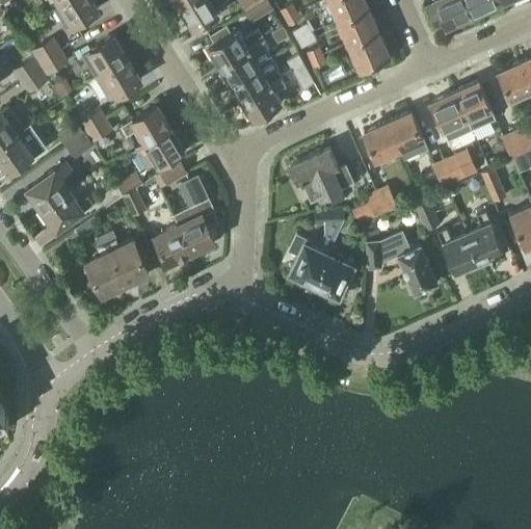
[(67,30),(99,10),(91,0),(65,0),(53,8),(67,30)]
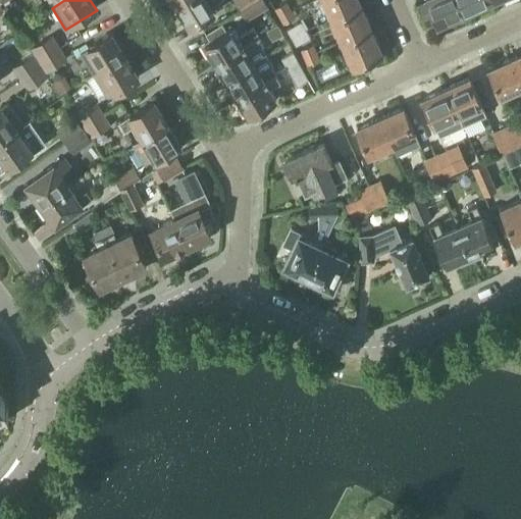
[(189,0),(176,7),(191,31),(216,14),(212,7),(222,0),(189,0)]
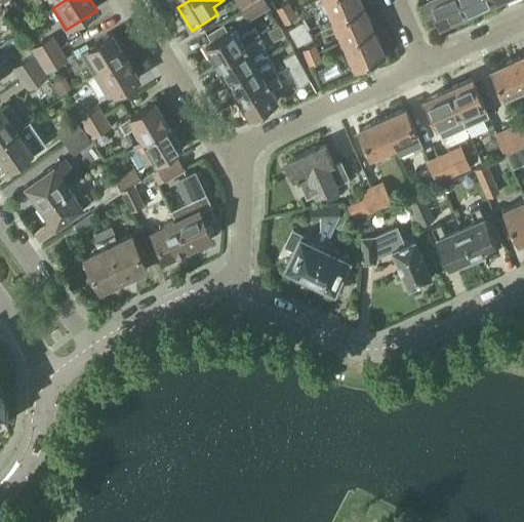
[(241,13),(263,0),(236,0),(234,1),(241,13)]
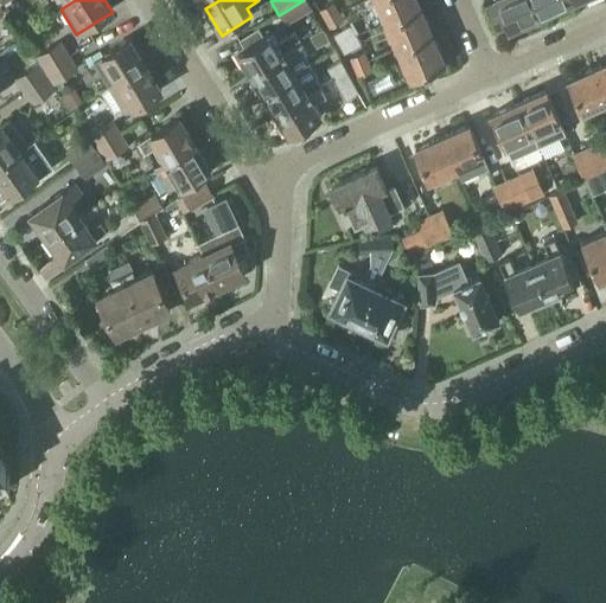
[(304,0),(279,15),(288,29),(312,14),(304,0)]
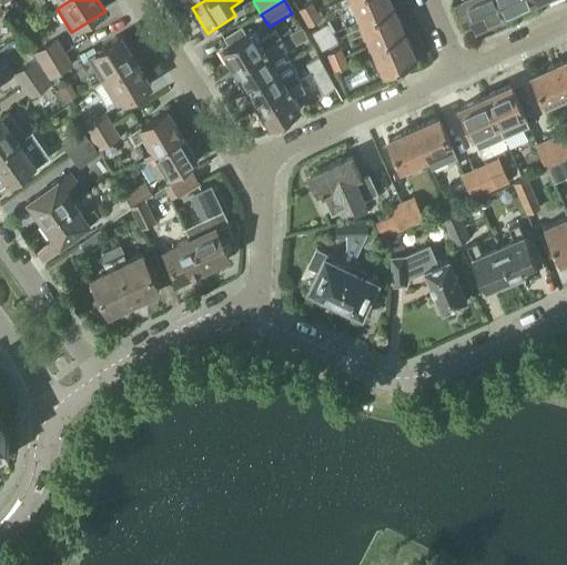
[(348,0),(360,24),(394,10),(390,0),(348,0)]
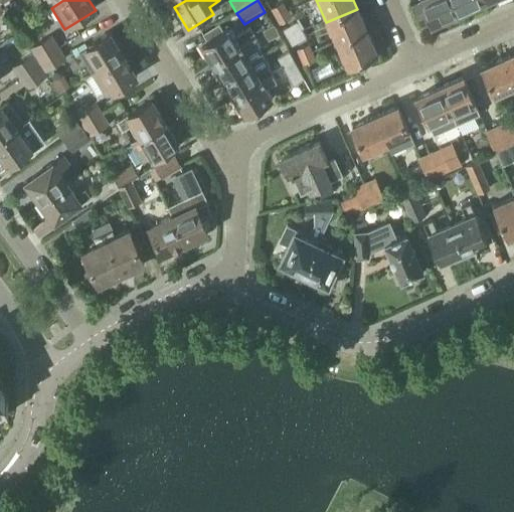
[(421,4),(412,7),(422,29),(431,26),(432,28),(459,16),(452,0),(422,0),(420,1),(421,4)]
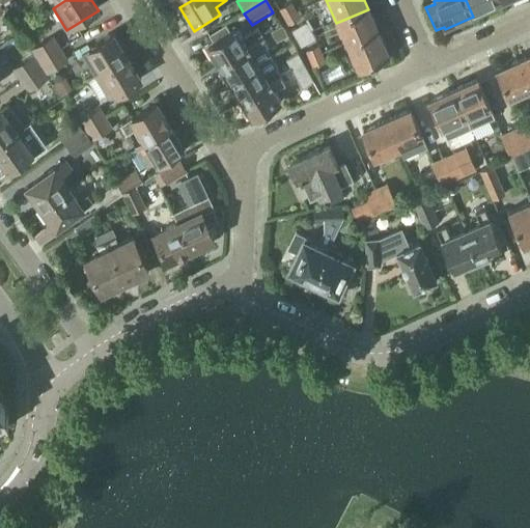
[(466,0),(473,17),(499,5),(496,0),(466,0)]
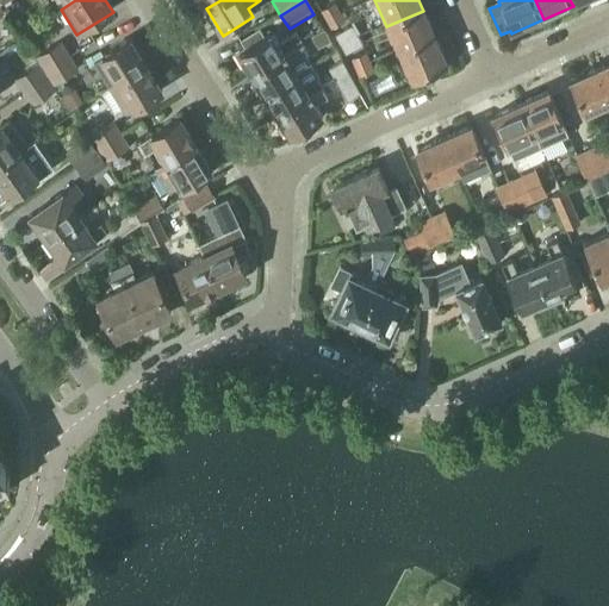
[(328,24),(341,16),(336,6),(322,14),(328,24)]
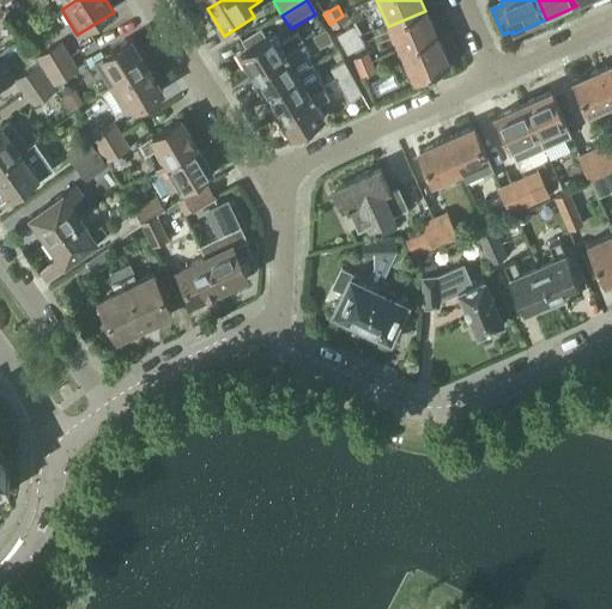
[(401,55),(438,38),(425,11),(388,26),(401,55)]
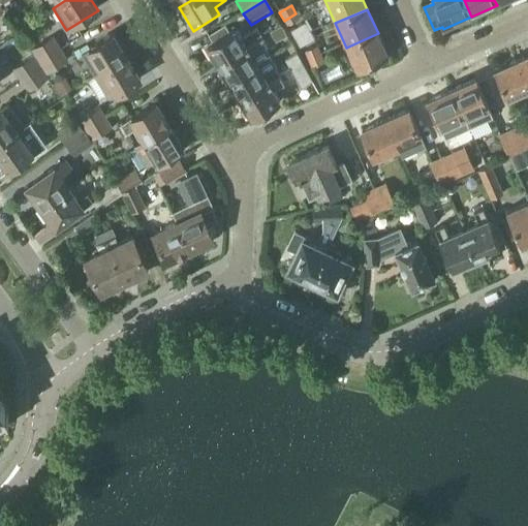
[(288,28),(300,22),(296,13),(284,21),(288,28)]
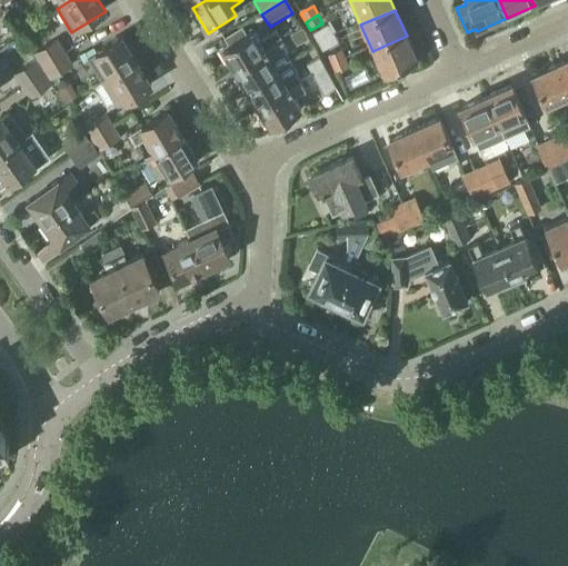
[(318,46),(335,36),(329,27),(314,36),(318,46)]
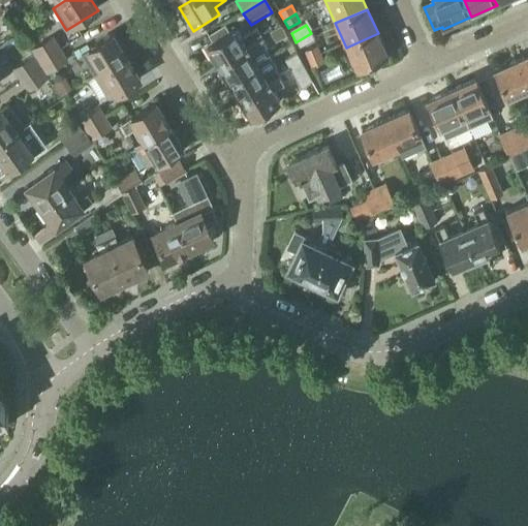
[(281,29),(271,34),(276,43),(286,38),(281,29)]
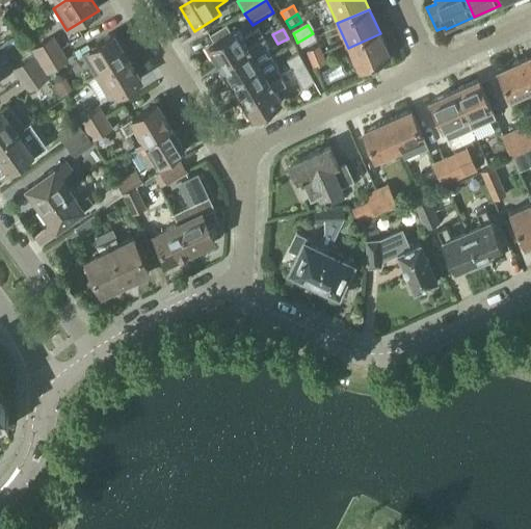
[(219,67),(263,40),(259,31),(244,41),(238,31),(206,51),(213,62),(216,60),(219,67)]
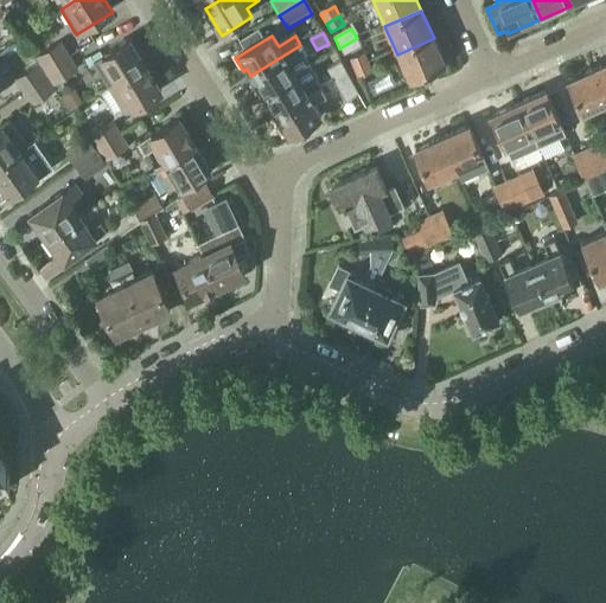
[(345,58),(362,47),(357,38),(339,49),(345,58)]
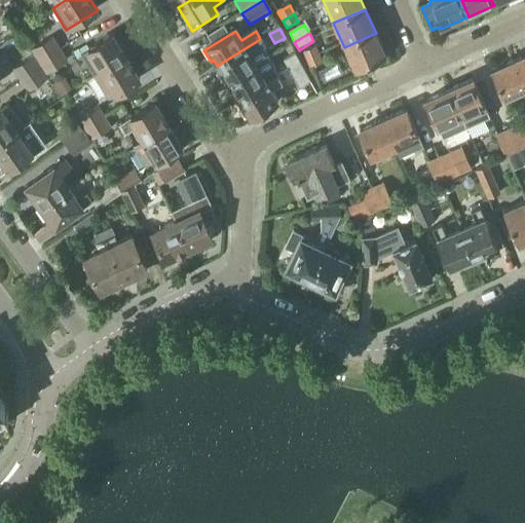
[(344,47),(354,72),(386,58),(376,33),(344,47)]
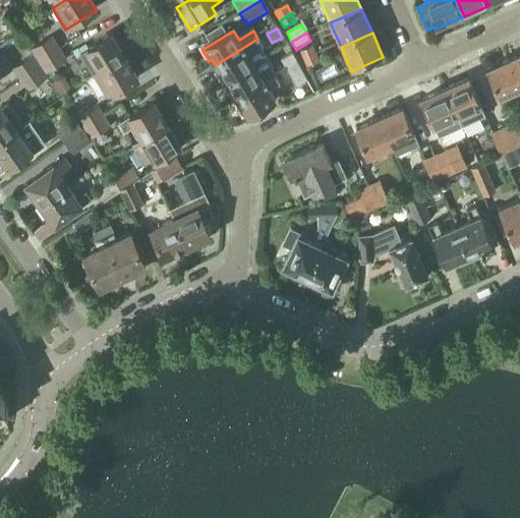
[(93,76),(127,56),(113,34),(79,54),(93,76)]
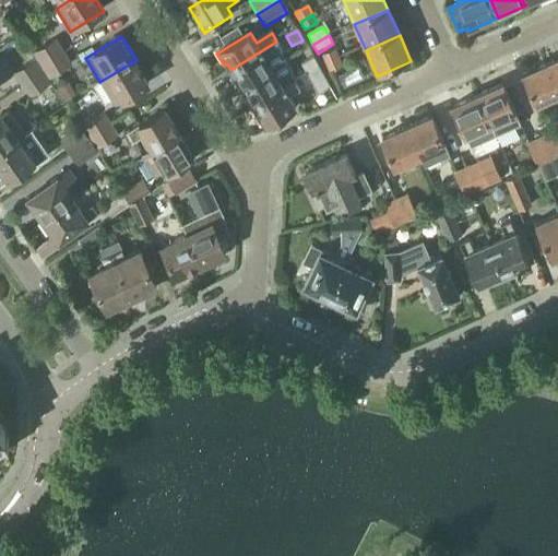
[(42,69),(66,55),(57,40),(33,55),(36,60),(42,69)]
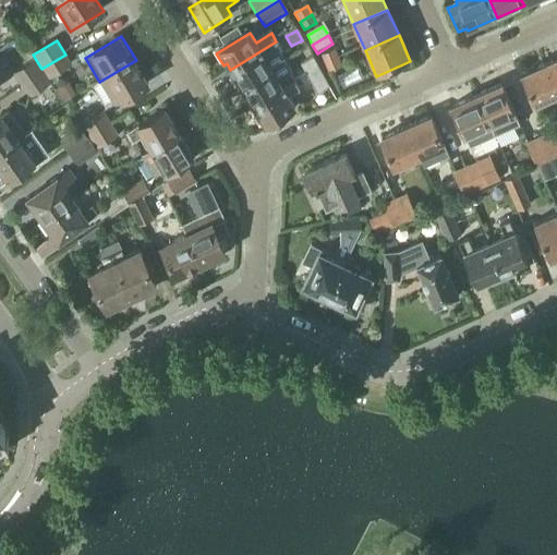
[(276,41),(230,70),(235,77),(232,79),(239,91),(286,62),(280,53),(283,52),(282,51),(276,41)]
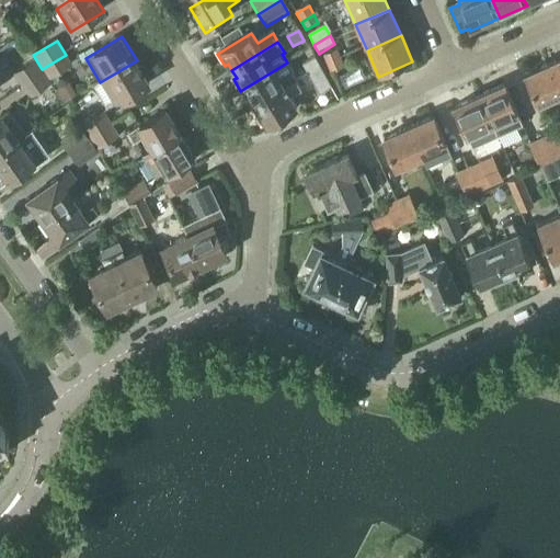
[(327,67),(341,60),(338,52),(323,57),(327,67)]
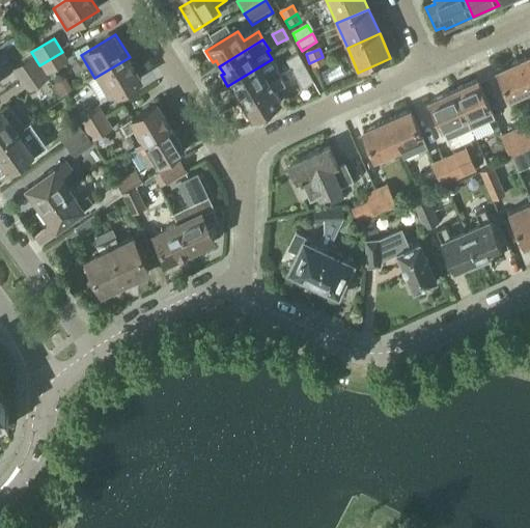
[(48,77),(70,63),(62,52),(39,65),(43,70),(48,77)]
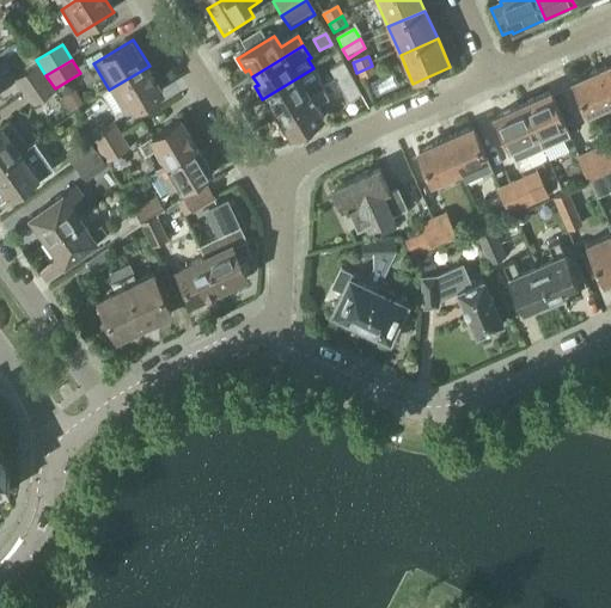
[(49,80),(46,75),(40,66),(14,84),(24,98),(49,80)]
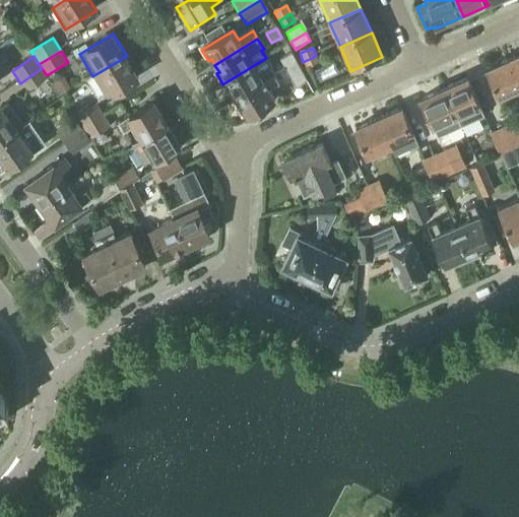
[(127,56),(92,76),(106,100),(140,78),(127,56)]
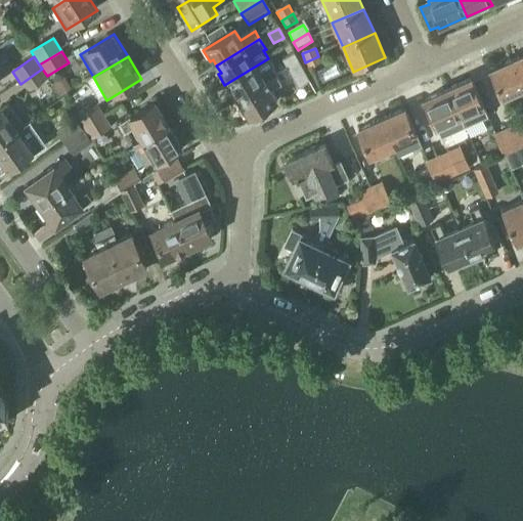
[(287,70),(298,62),(294,56),(284,62),(287,70)]
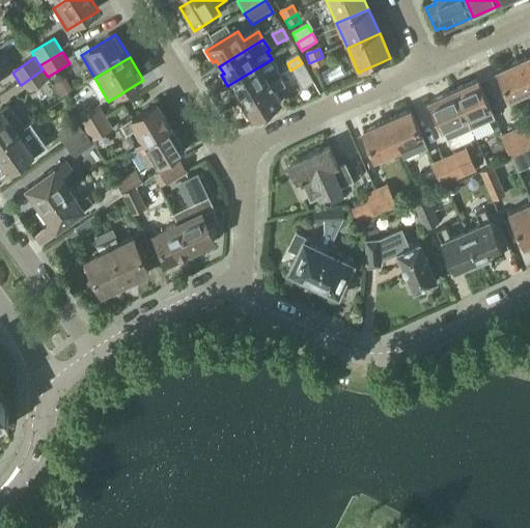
[(313,72),(327,65),(323,57),(309,63),(313,72)]
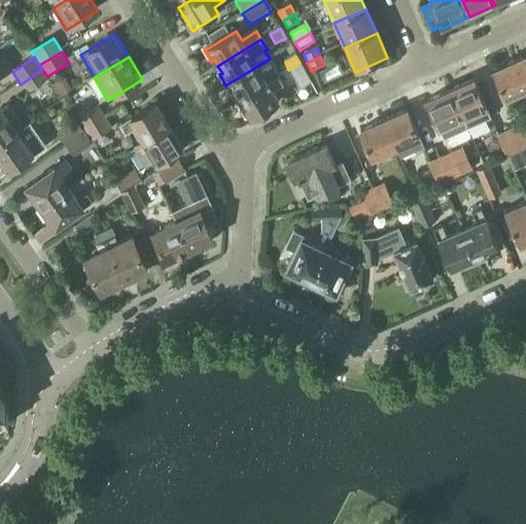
[(525,58),(514,64),(525,91),(525,58)]
